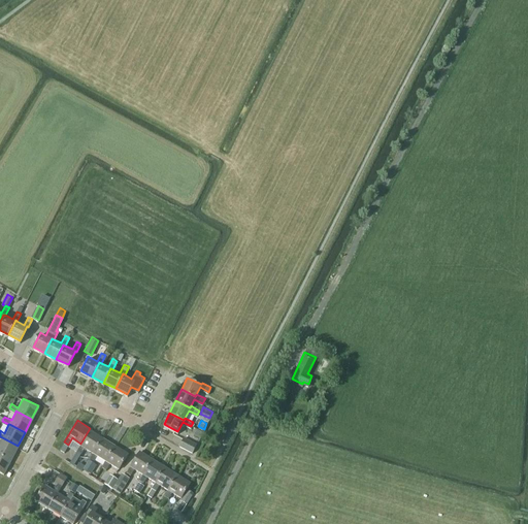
[(85,446),(93,451),(102,436),(90,428),(80,444),(76,450),(80,452),(85,446)]
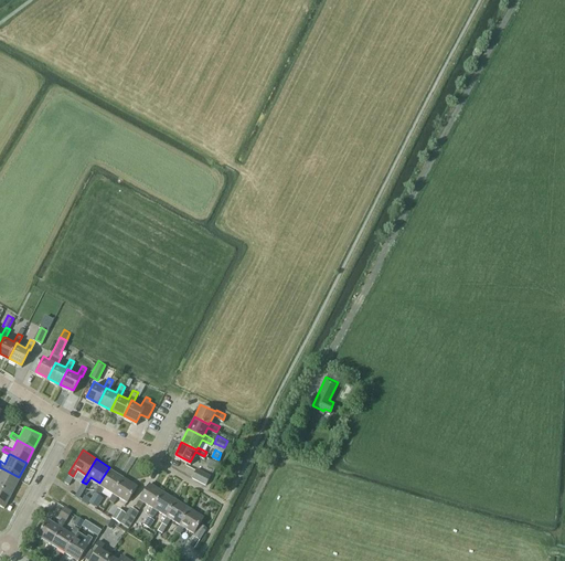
[(104,486),(113,491),(114,491),(124,475),(109,467),(99,483),(95,489),(99,493),(104,486)]
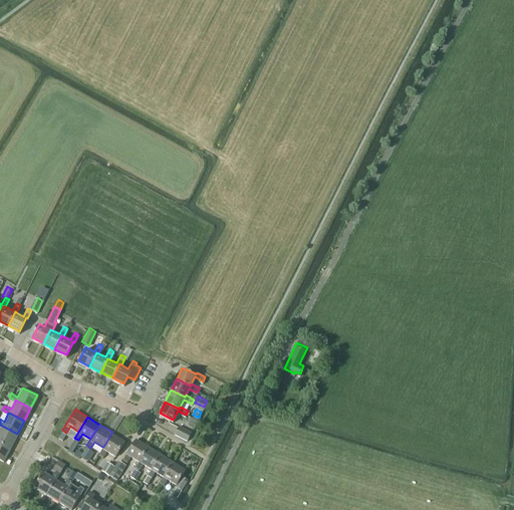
[(175,432),(187,439),(191,431),(178,425),(175,432)]
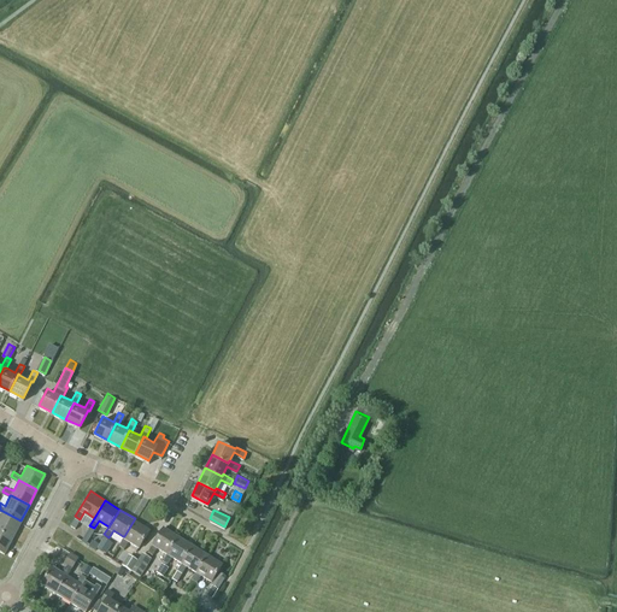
[(0,529),(12,536),(21,521),(3,511),(0,515),(0,529)]
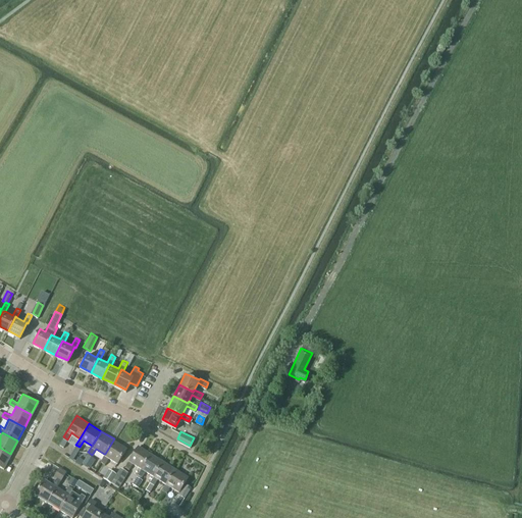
[(105,454),(104,454),(101,460),(105,462),(108,456),(117,461),(126,447),(114,438),(105,454)]
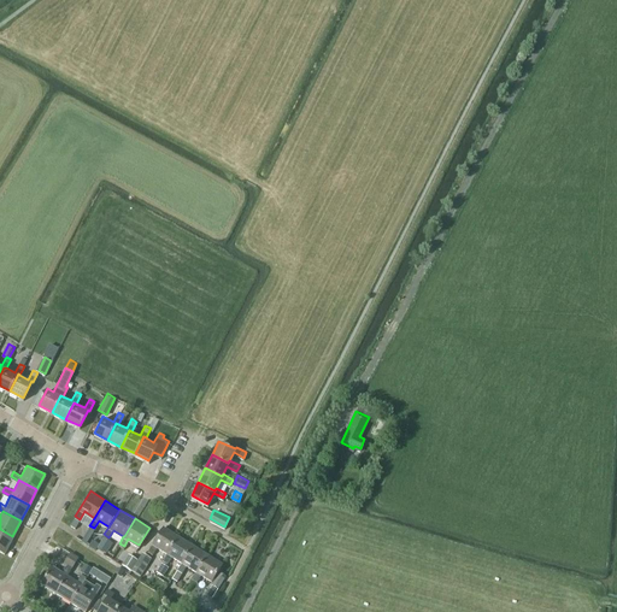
[(157,545),(166,552),(168,552),(178,534),(163,524),(147,549),(152,552),(157,545)]
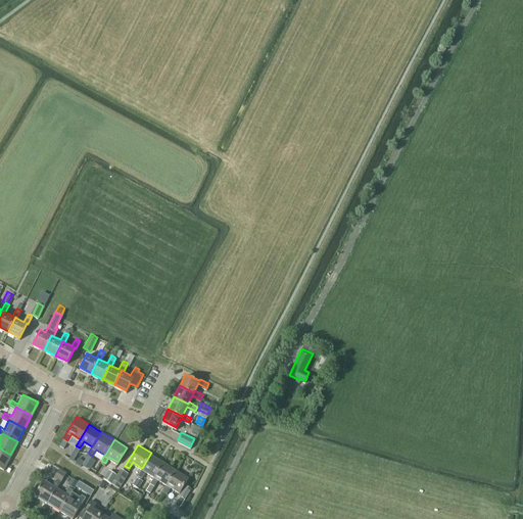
[(76,445),(69,456),(74,458),(80,447),(76,445)]
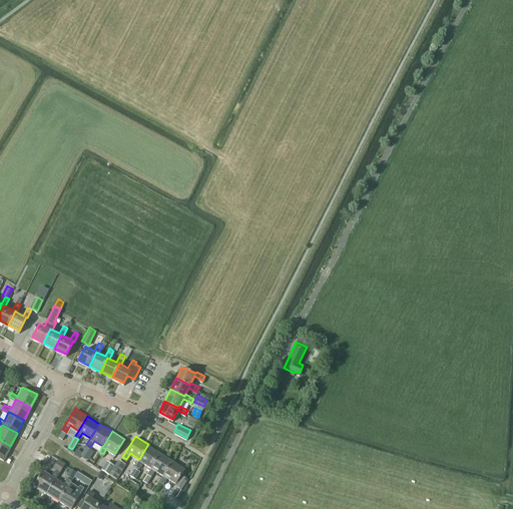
[(0,440),(0,456),(3,459),(10,446),(0,440)]
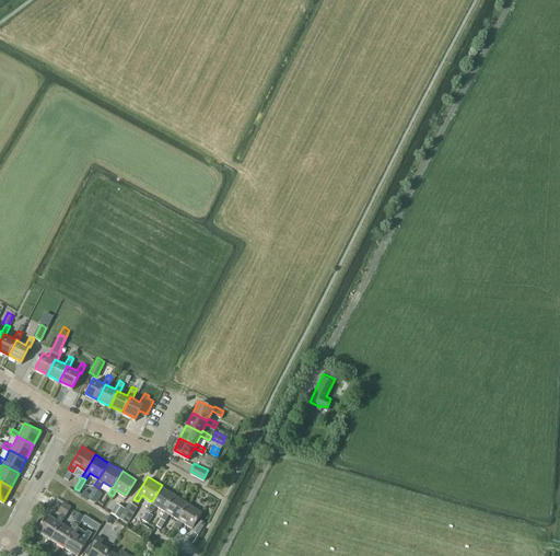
[(89,495),(96,500),(103,490),(94,485),(89,495)]
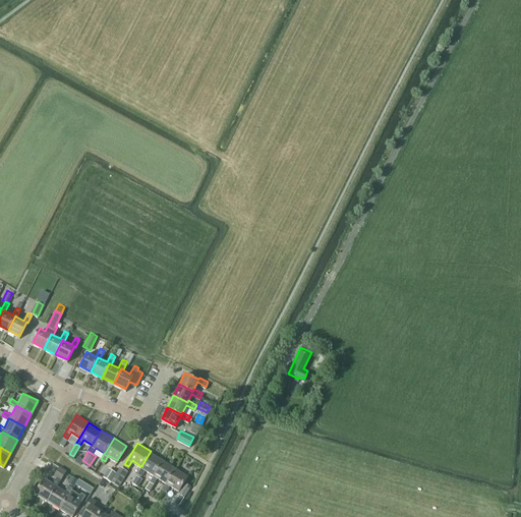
[(145,468),(154,473),(163,459),(151,451),(141,466),(140,466),(137,472),(141,474),(145,468)]
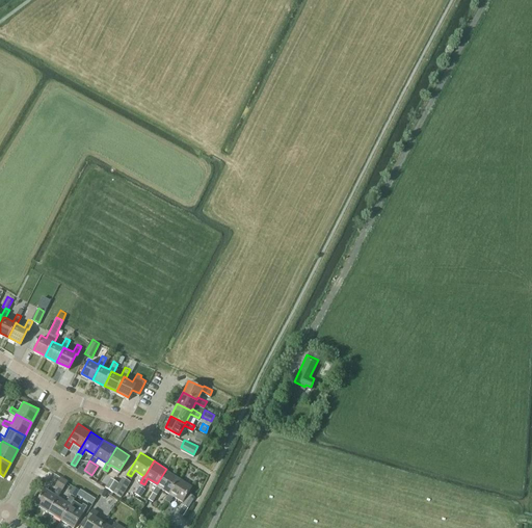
[(161,486),(169,492),(179,476),(166,469),(157,483),(153,490),(157,493),(161,486)]
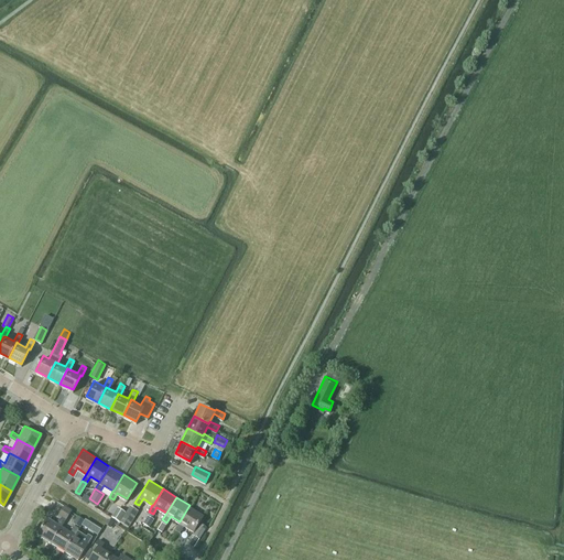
[(128,525),(139,508),(130,503),(126,509),(120,519),(119,519),(128,525)]
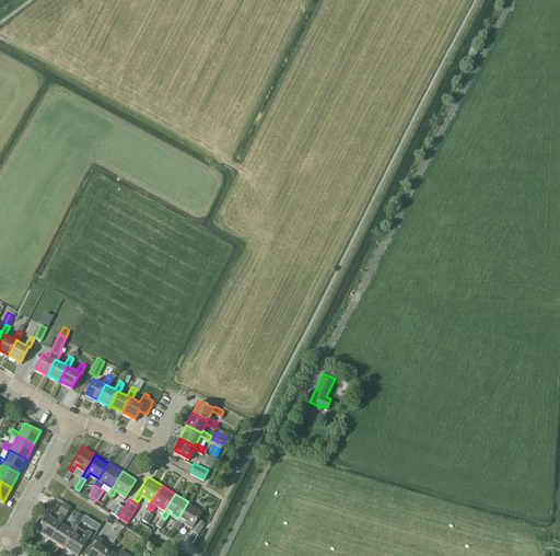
[(111,510),(119,516),(125,506),(116,500),(111,510)]
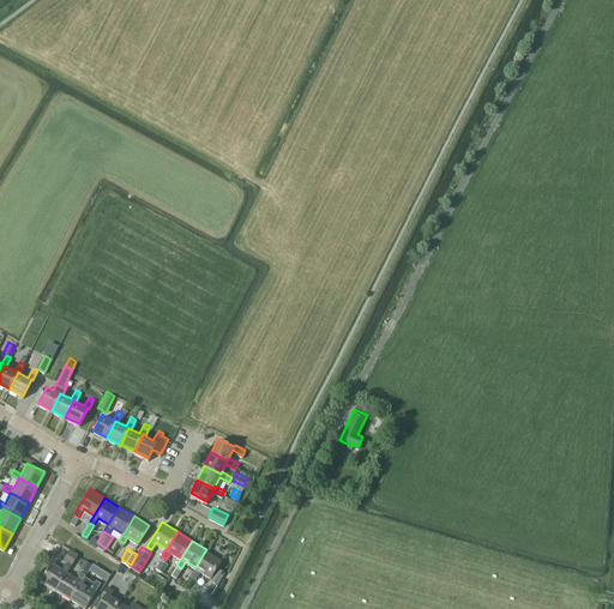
[(65,559),(72,562),(78,553),(72,549),(65,559)]
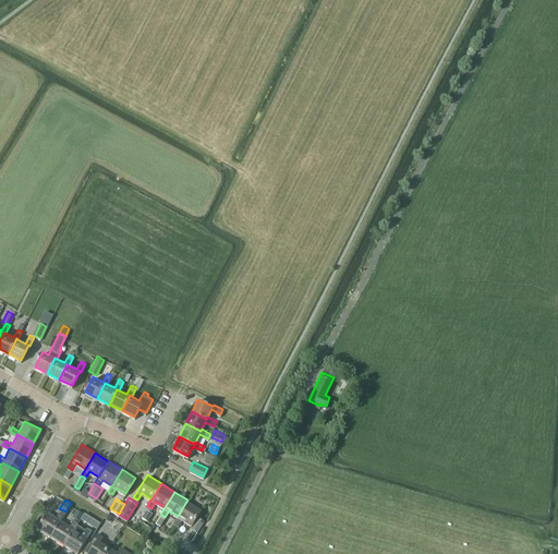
[(178,516),(173,522),(178,525),(182,518),(191,524),(201,508),(187,500),(178,516)]
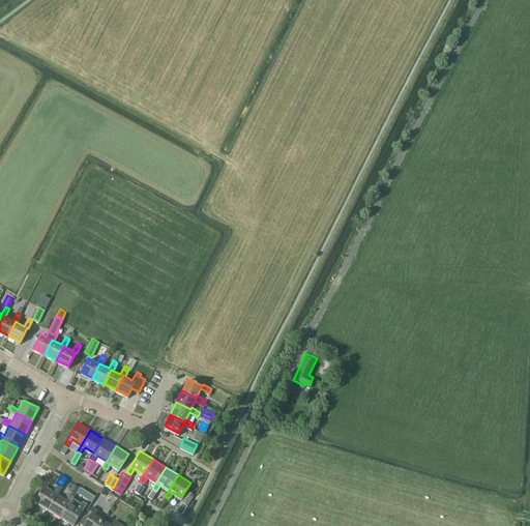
[(75,494),(79,487),(72,481),(68,489),(70,490),(69,491),(70,492),(75,494)]
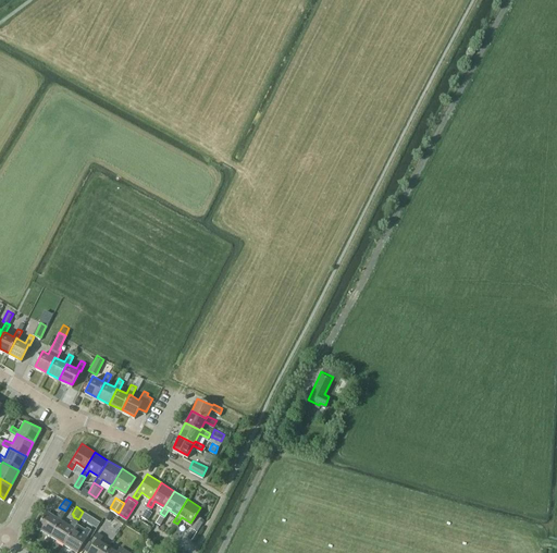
[(150,510),(146,507),(141,514),(146,517),(150,510)]
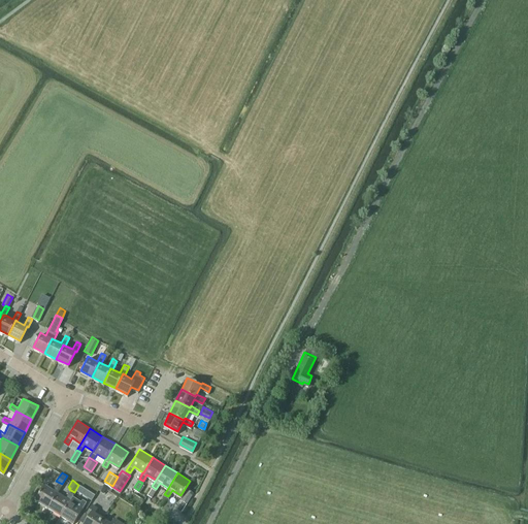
[(35,497),(47,505),(57,491),(61,485),(57,482),(54,488),(44,483),(35,497)]
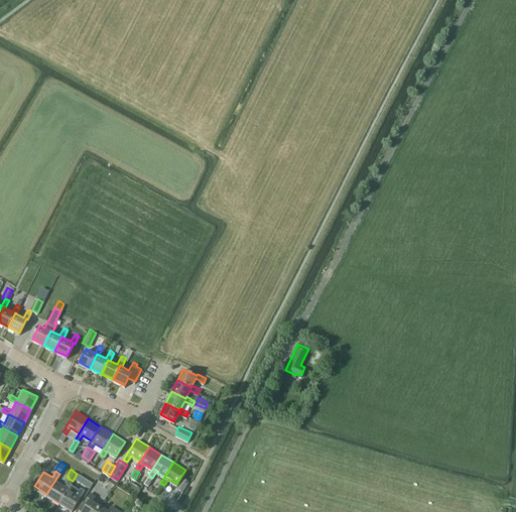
[(75,477),(80,481),(83,475),(78,472),(75,477)]
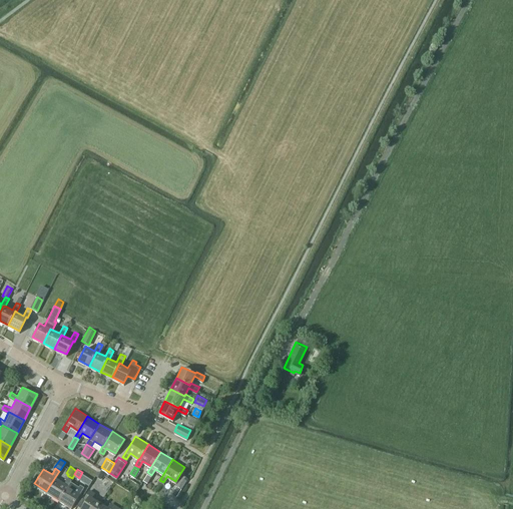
[(147,481),(151,475),(147,472),(143,479),(147,481)]
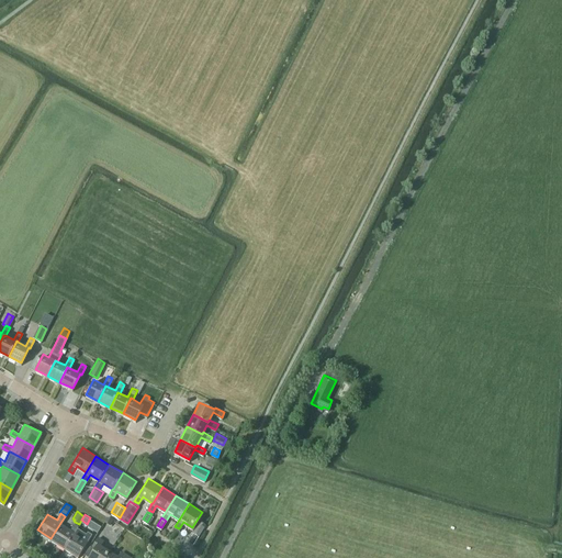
[(193,531),(199,534),(205,523),(200,520),(193,531)]
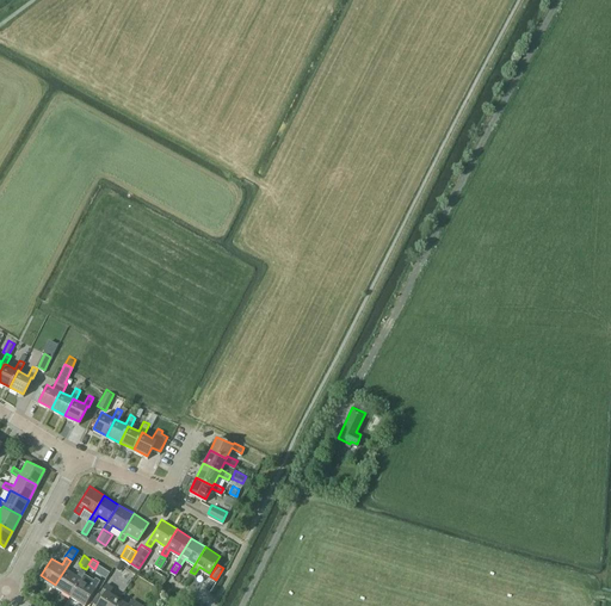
[(55,585),(69,594),(81,576),(86,569),(81,567),(76,574),(66,568),(55,585)]
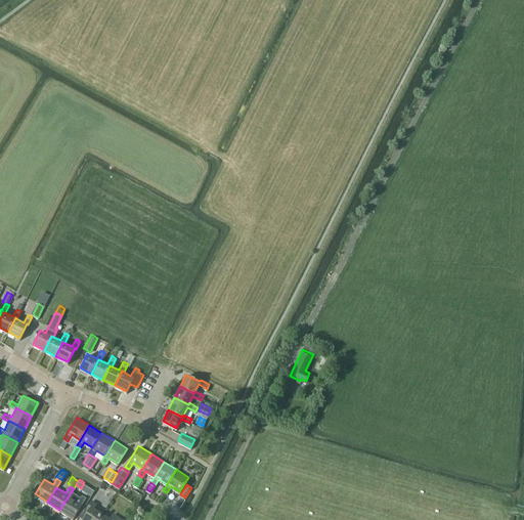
[(70,494),(59,510),(73,518),(86,496),(82,494),(78,501),(70,494)]
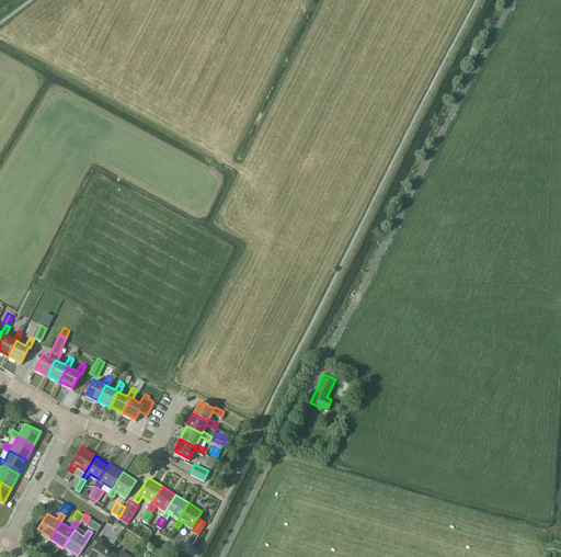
[(87,556),(103,556),(109,548),(100,543),(103,537),(98,534),(92,544),(94,545),(87,556)]
